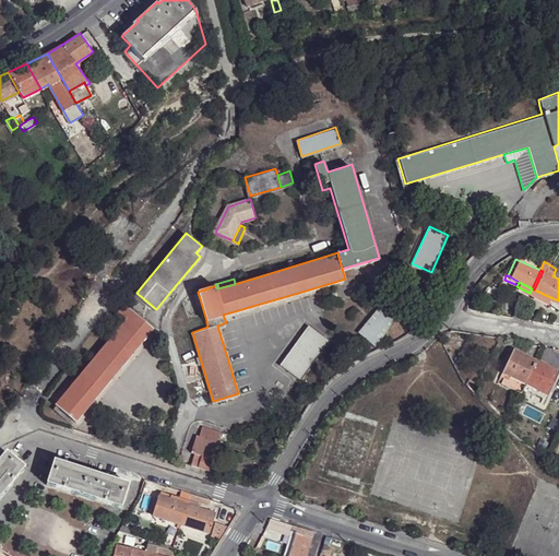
[(532,288),(530,293),(545,300),(545,299),(548,296),(534,290),(532,288)]
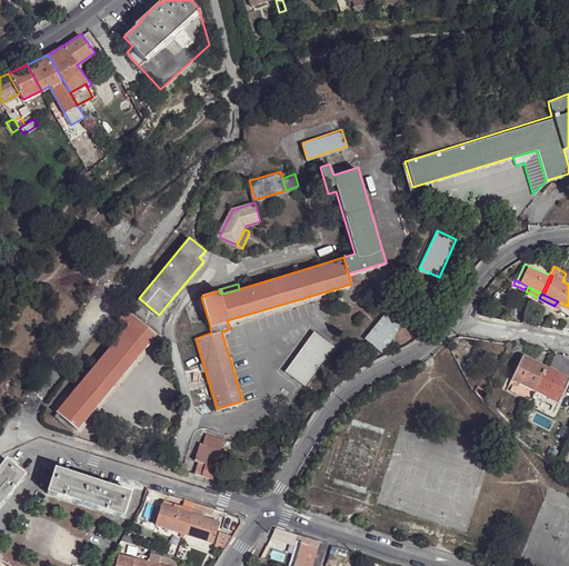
[(397,298),(366,335),(382,349),(415,313),(397,298)]
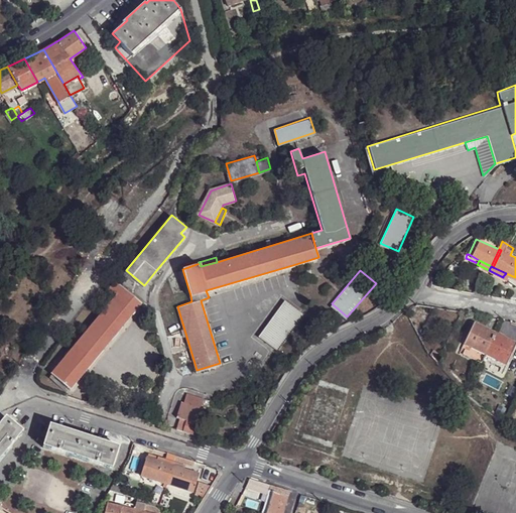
[(515,277),(506,273),(503,276),(515,282),(515,277)]
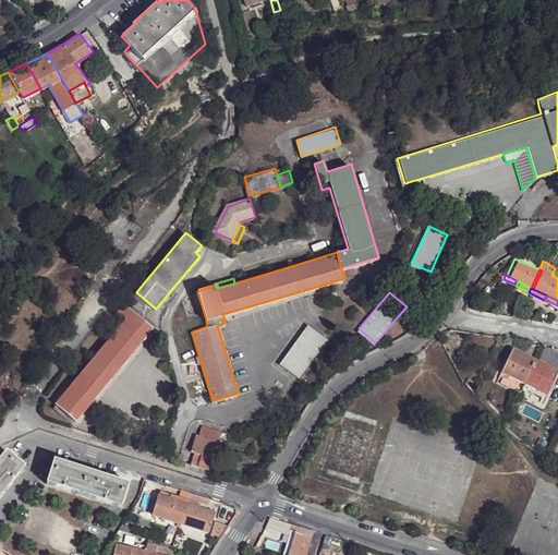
[(140,315),(132,309),(123,302),(113,315),(122,323),(57,402),(76,419),(154,326),(140,315)]
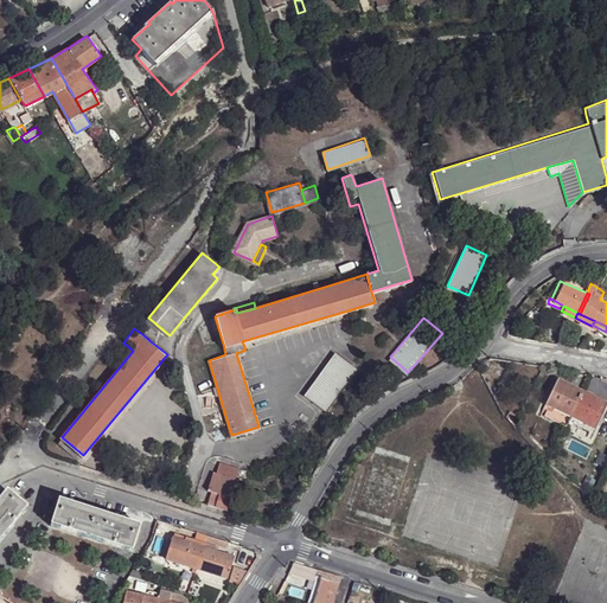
[(146,332),(144,335),(152,342),(154,340),(146,332)]
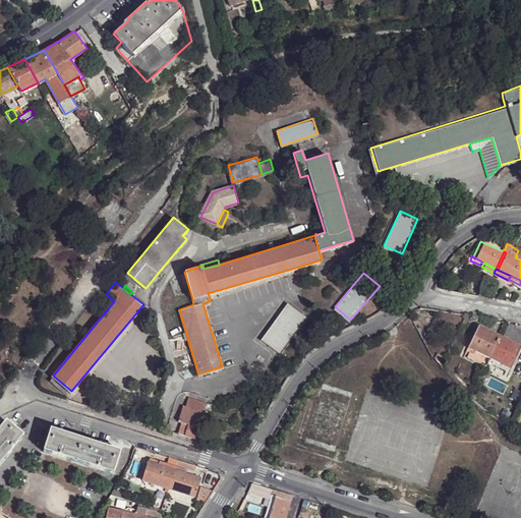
[(262,338),(280,351),(305,315),(287,302),(262,338)]
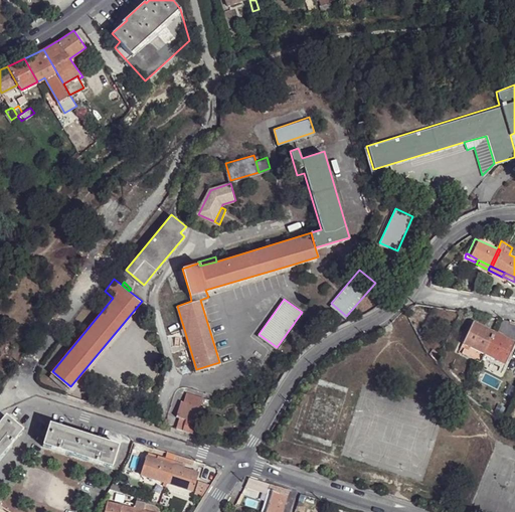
[(485,353),(495,331),(473,321),(464,342),(485,353)]
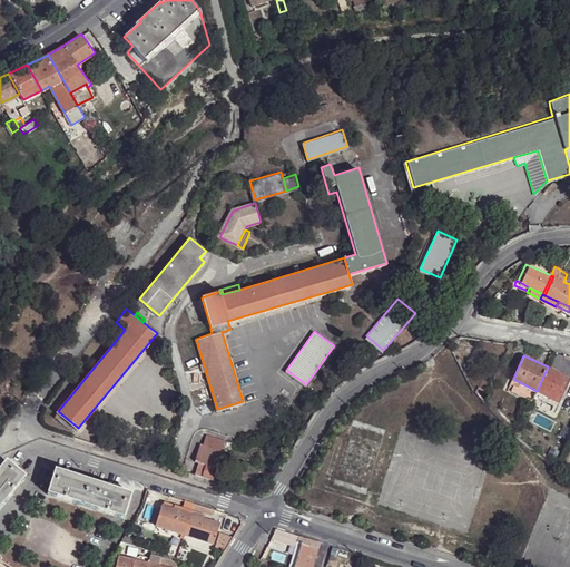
[(569,381),(569,377),(548,367),(537,391),(560,402),(569,381)]
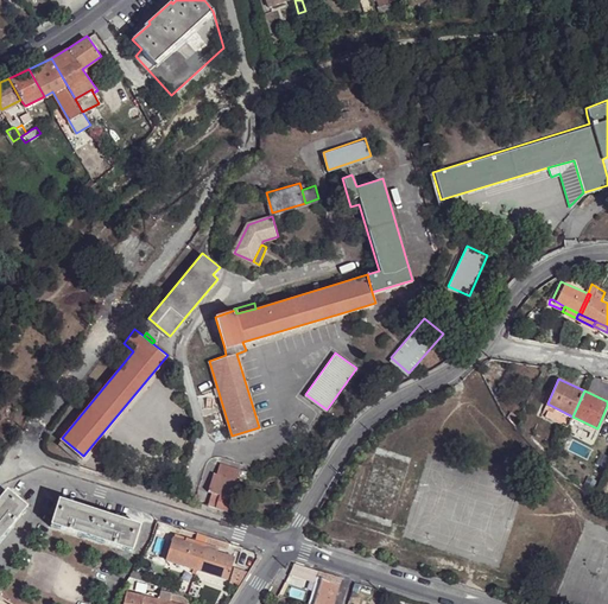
[(569,423),(572,417),(548,404),(542,414),(545,415),(549,412),(569,423)]
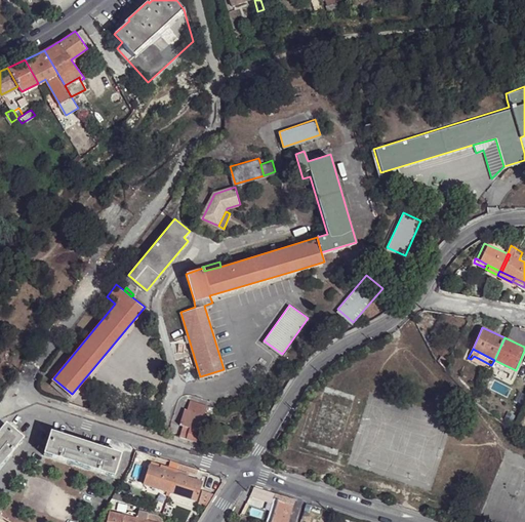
[(516,370),(494,360),(491,365),(511,374),(510,377),(513,379),(516,370)]
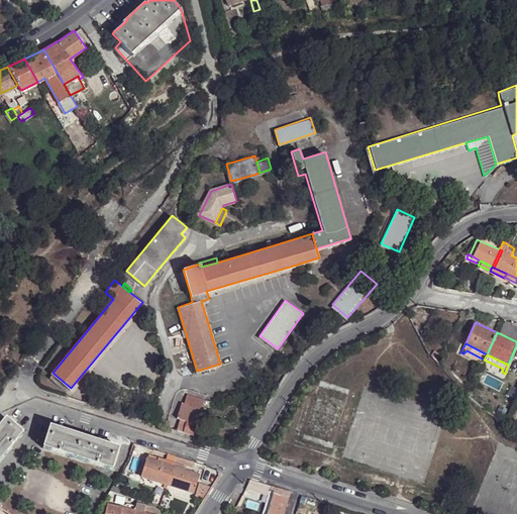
[(180,417),(176,428),(193,434),(200,412),(205,397),(189,393),(185,403),(182,410),(180,409),(177,416),(180,417)]
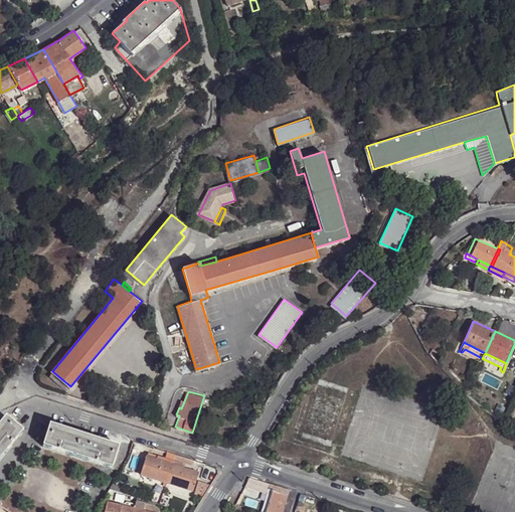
[(192,433),(201,435),(205,422),(201,421),(204,412),(199,410),(192,433)]
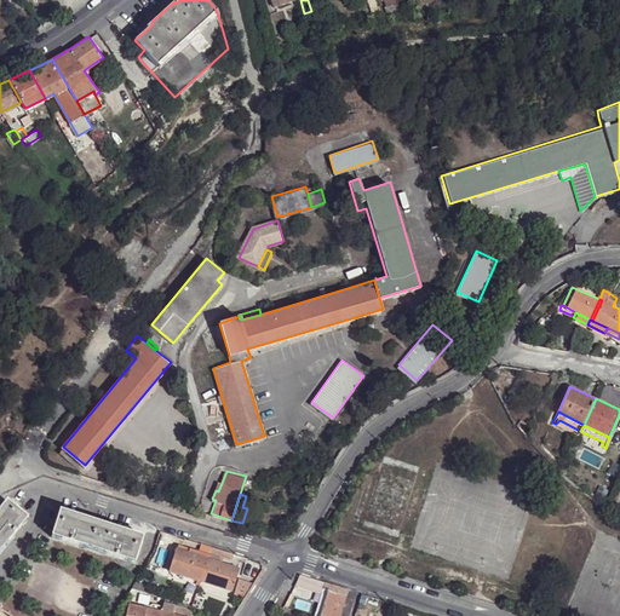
[(0,551),(29,517),(10,499),(6,502),(0,510),(0,551)]
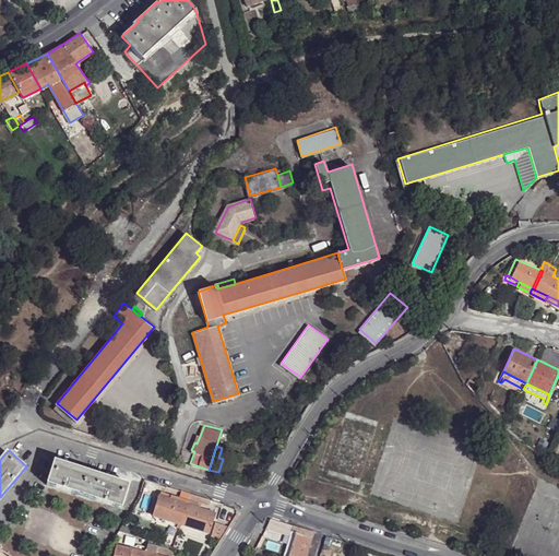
[(56,459),(49,483),(123,507),(131,483),(56,459)]
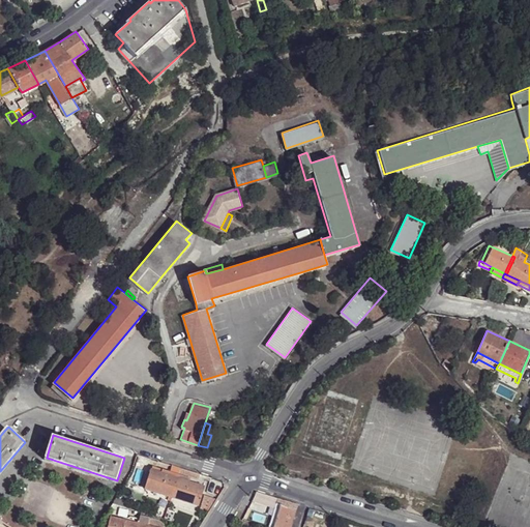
[(139,454),(137,459),(136,461),(151,465),(153,458),(139,454)]
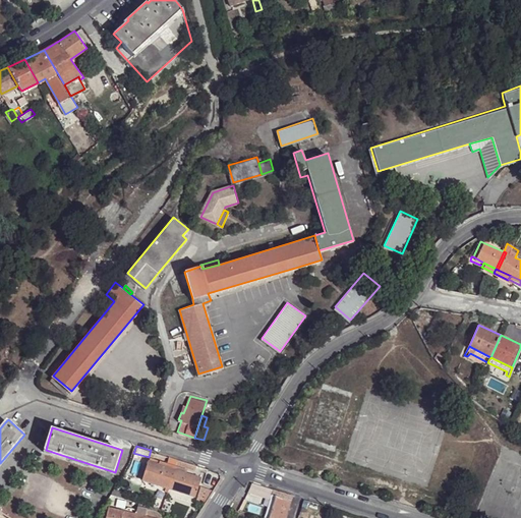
[(142,478),(168,486),(174,468),(175,464),(164,460),(163,465),(155,462),(149,460),(142,478)]
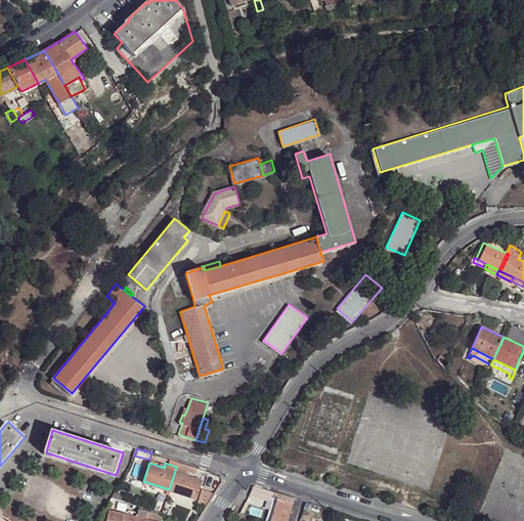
[(175,471),(194,477),(195,472),(176,467),(175,471)]
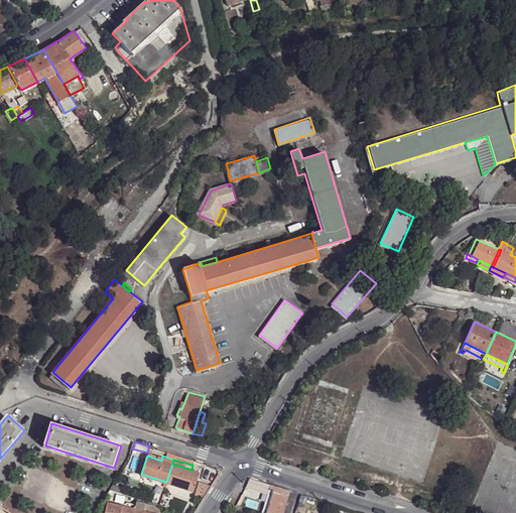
[(172,464),(166,482),(192,490),(198,472),(191,470),(172,464)]
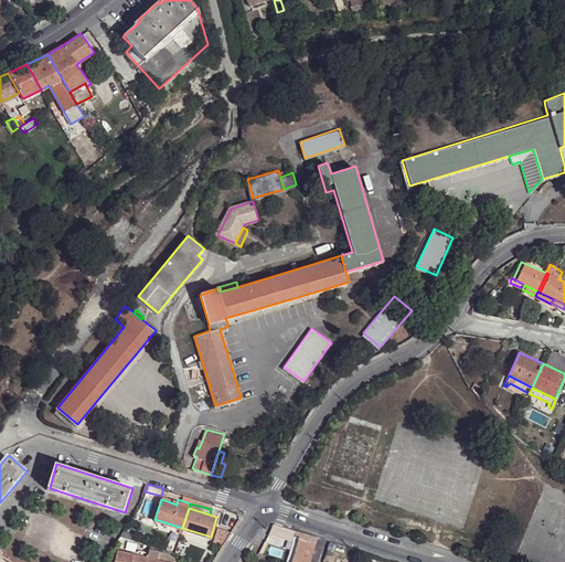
[(217,526),(213,541),(221,543),(228,529),(217,526)]
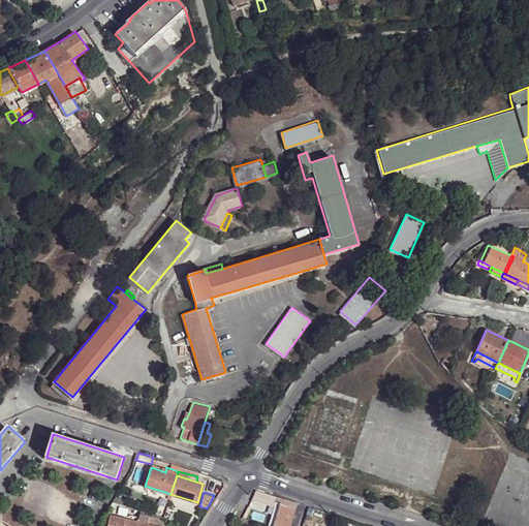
[(130,498),(118,493),(115,498),(128,504),(130,498)]
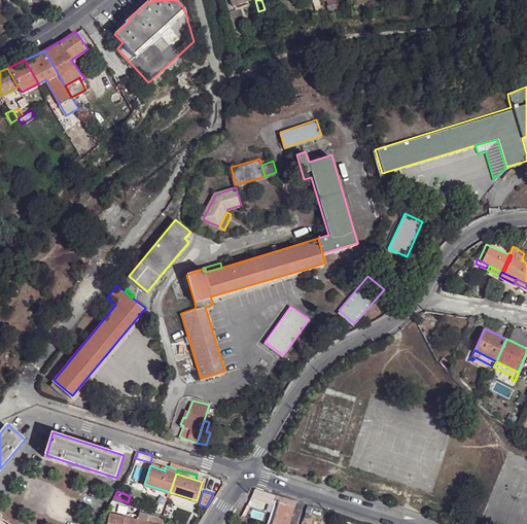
[(295,503),(297,499),(280,494),(279,499),(295,503)]
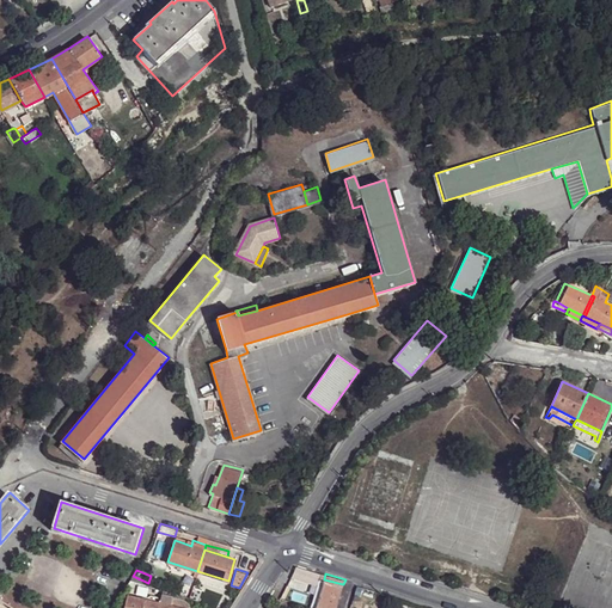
[(146,582),(133,576),(129,582),(144,587),(146,582)]
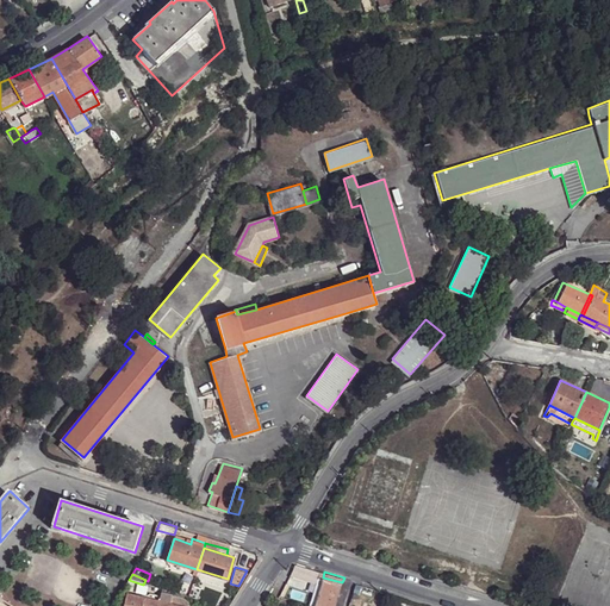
[(334,605),(342,582),(323,578),(321,583),(317,595),(315,605),(313,605),(334,605)]
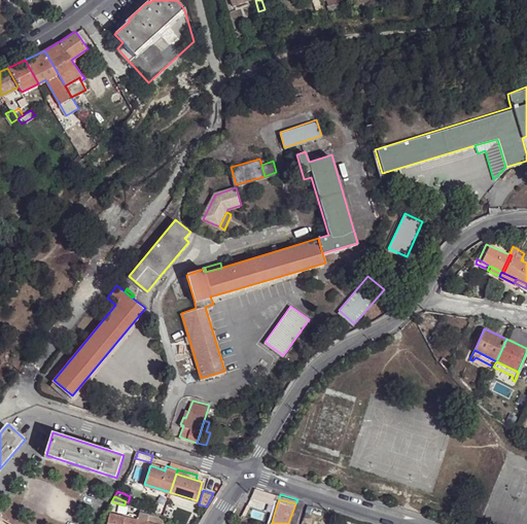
[(136,519),(137,515),(126,512),(117,510),(115,514),(136,519)]
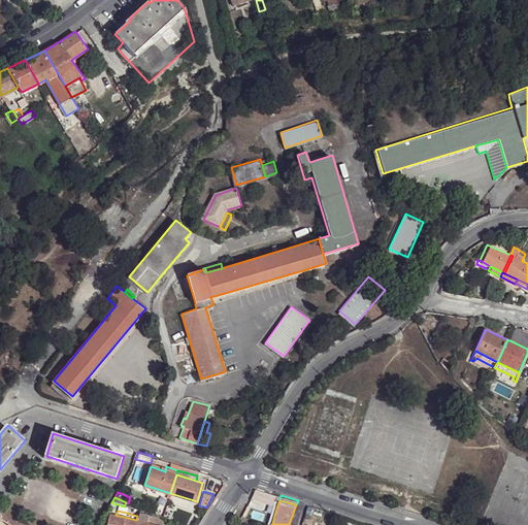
[(134,524),(136,520),(116,515),(109,514),(106,524),(134,524)]
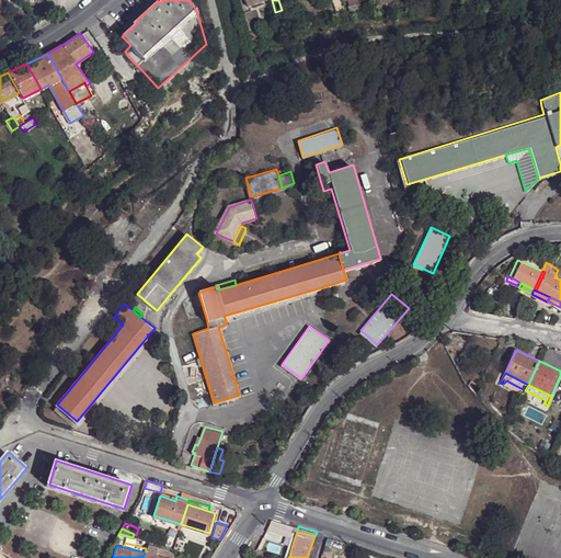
[(168,554),(146,548),(145,553),(167,557),(168,554)]
